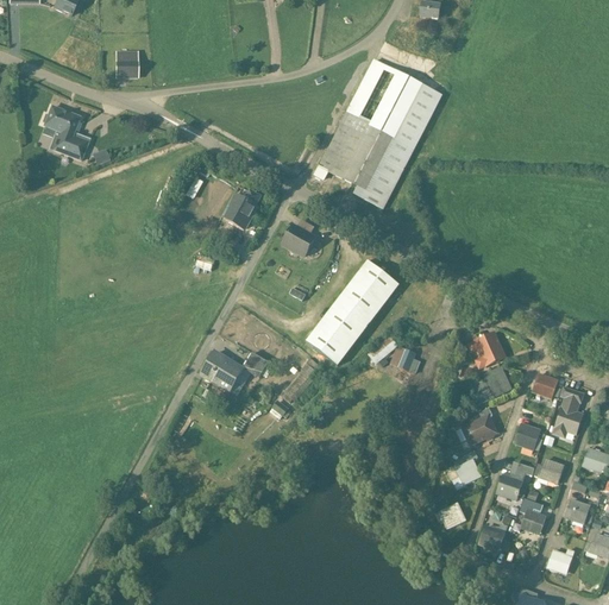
[(71,14),(79,0),(57,0),(54,7),(66,13),(66,12),(71,14)]
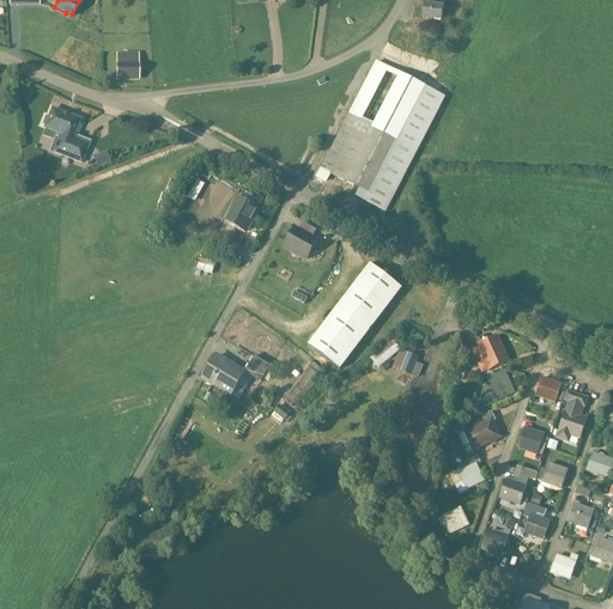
[(426,0),(426,1),(425,1),(423,16),(441,18),(444,4),(435,2),(435,0),(426,0)]
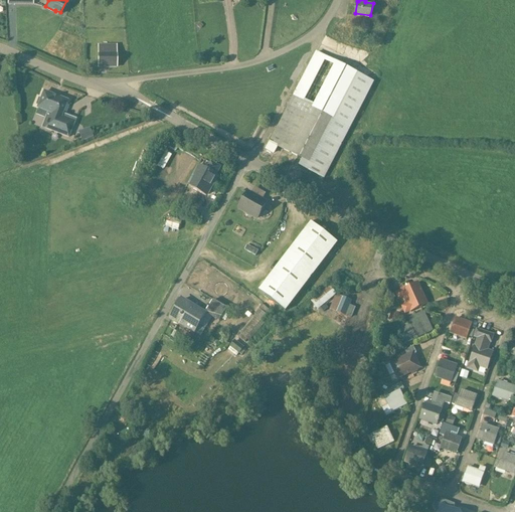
[(98,45),(97,67),(115,67),(115,45),(98,45)]
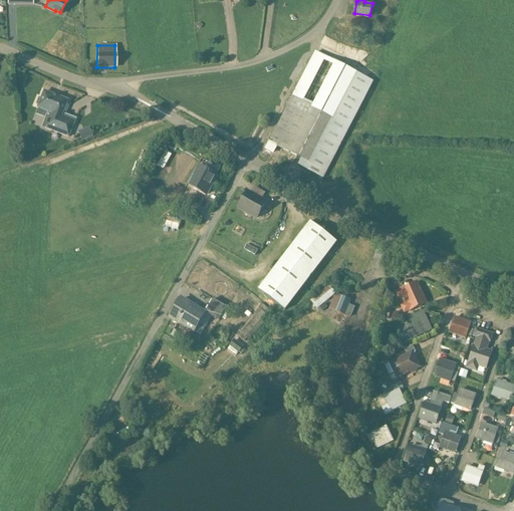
[(372,79),(316,50),(314,55),(312,56),(288,97),(265,147),(273,151),(276,144),(302,157),(298,164),(322,176),(372,79)]
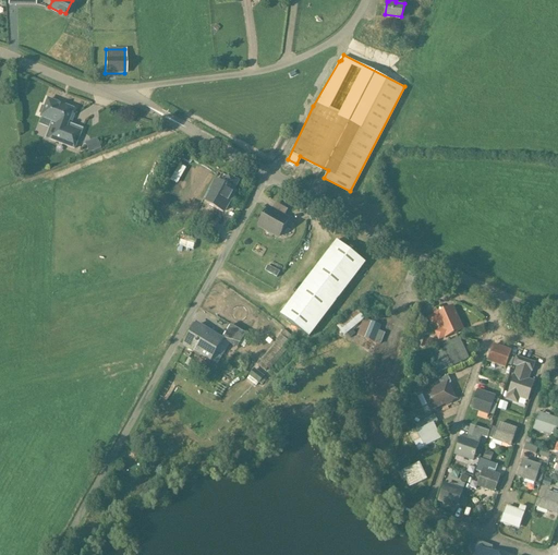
[(49,136),(74,146),(81,130),(67,124),(73,107),(47,97),(45,106),(41,105),(39,111),(41,112),(40,115),(55,120),(49,136)]
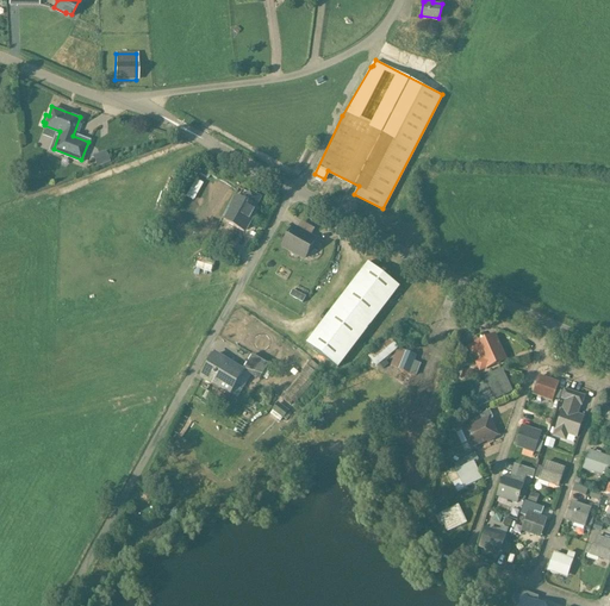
[(106,149),(93,154),(98,166),(111,160),(106,149)]
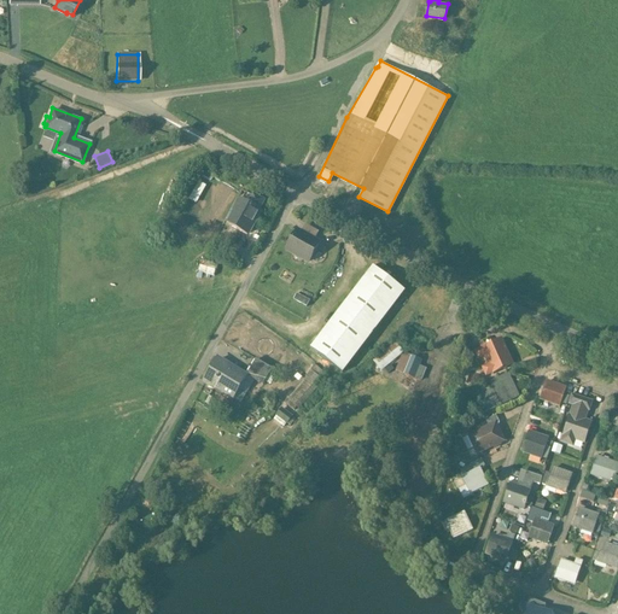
[(197,199),(207,182),(199,177),(190,194),(197,199)]
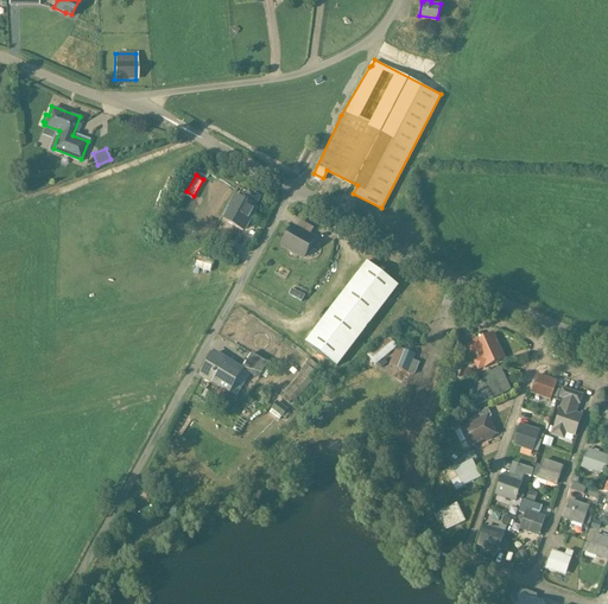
[(245,199),(236,195),(225,217),(244,228),(255,205),(255,204),(260,196),(249,190),(245,199)]
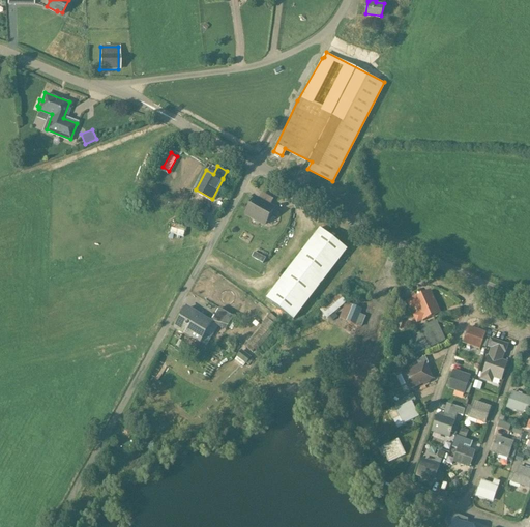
[(274,206),(255,196),(246,211),(265,223),(274,206)]
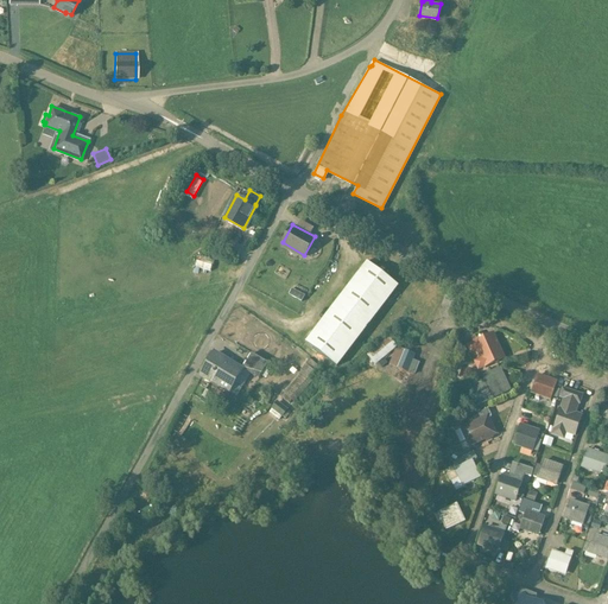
[(380,258),(373,253),(369,259),(375,264),(380,258)]
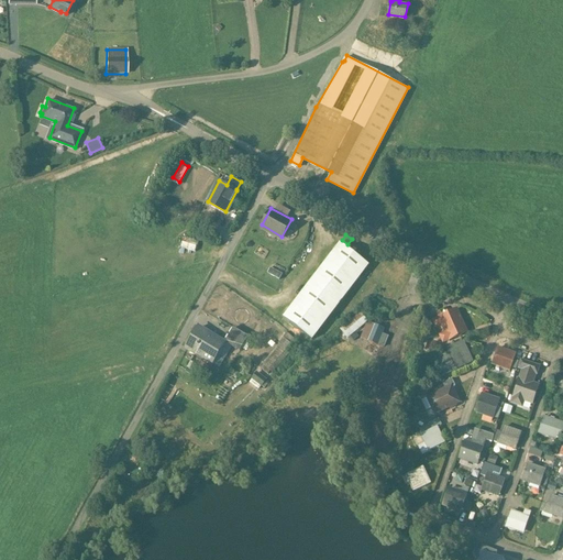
[(340,241),(284,315),(312,337),(368,263),(340,241)]
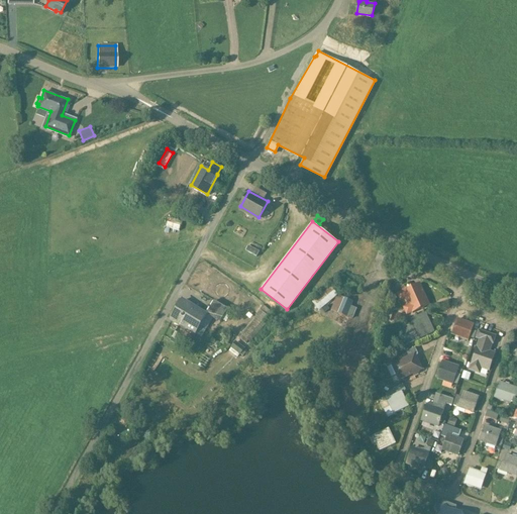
[(429,304),(419,282),(395,293),(399,301),(406,298),(408,303),(402,306),(406,314),(429,304)]
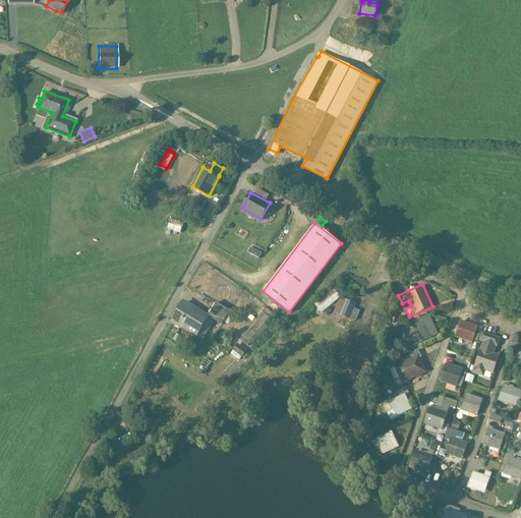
[(335,290),(317,303),(321,307),(338,294),(335,290)]
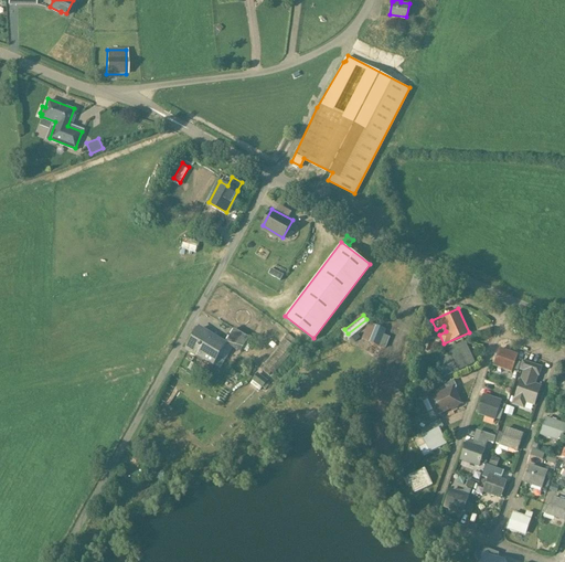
[(377,325),(372,340),(379,343),(385,328),(377,325)]
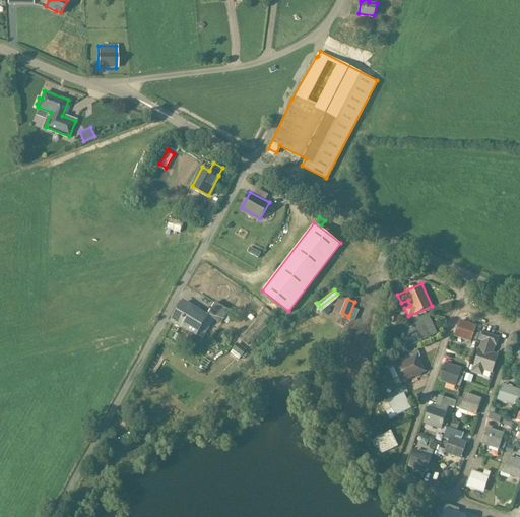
[(230,308),(215,300),(207,313),(221,322),(230,308)]
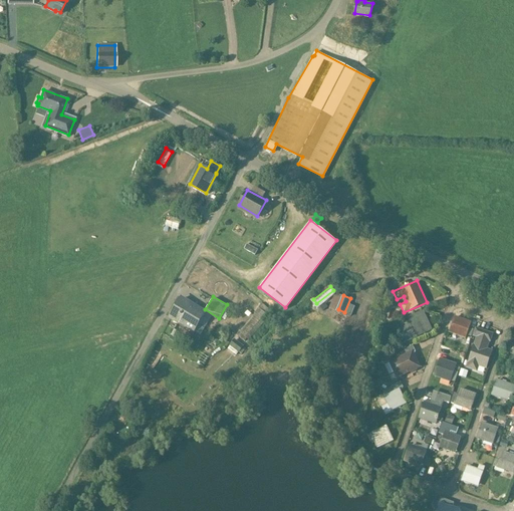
[(190,302),(182,297),(171,315),(194,329),(204,313),(189,304),(190,302)]
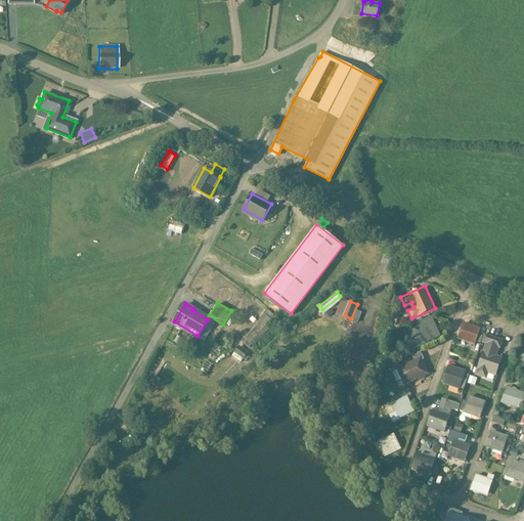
[(405,334),(411,348),(440,336),(431,314),(411,322),(415,330),(405,334)]
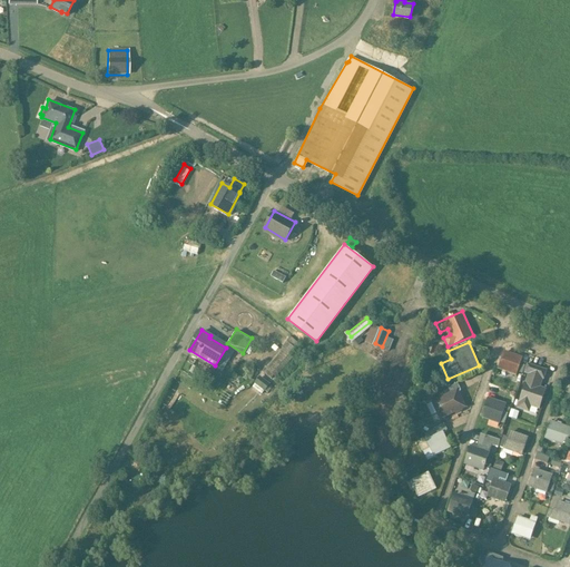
[(522,357),(504,350),(499,367),(508,370),(509,367),(518,370),(520,363),(522,357)]
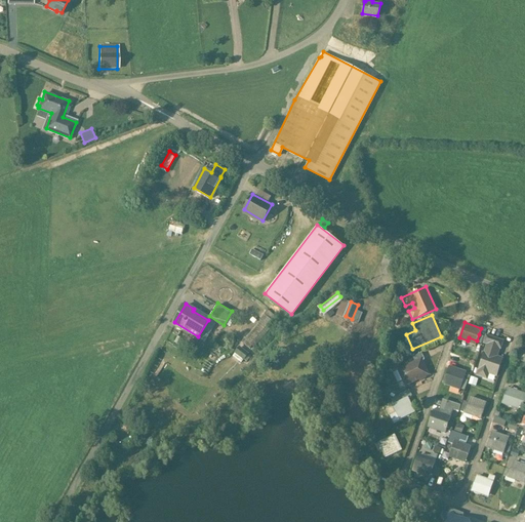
[(503,338),(486,332),(483,340),(488,343),(499,347),(500,347),(503,338)]
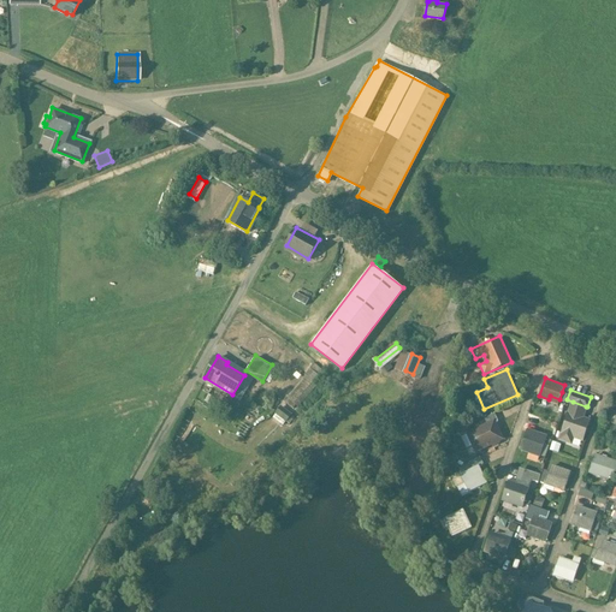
[(569,413),(561,438),(572,441),(574,434),(582,438),(588,420),(582,417),(586,406),(573,402),(569,413)]
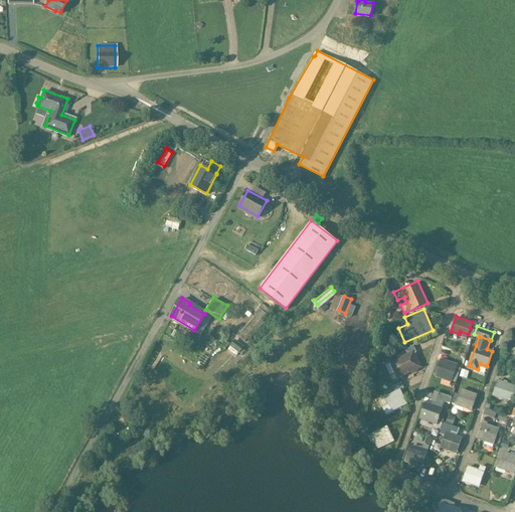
[(238,354),(245,344),(235,337),(228,347),(238,354)]
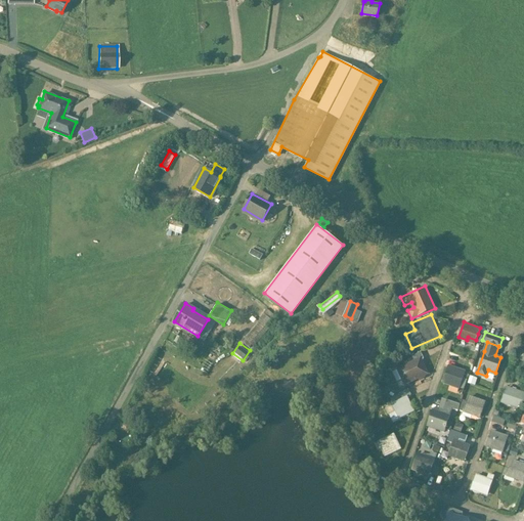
[(157,355),(150,371),(159,374),(165,358),(157,355)]
